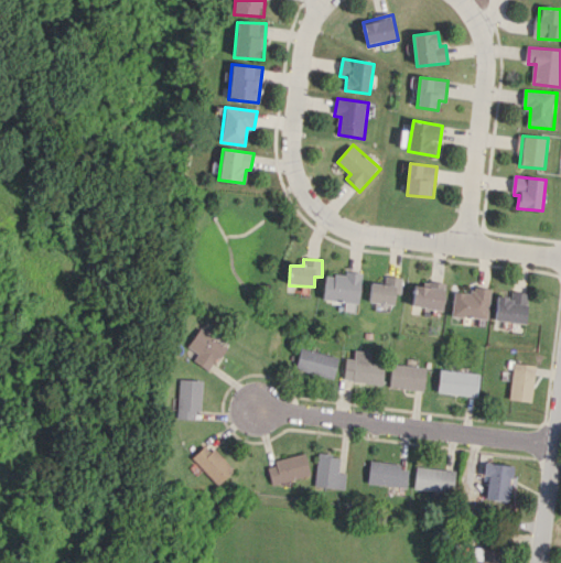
[(326,272),(324,301),(360,304),(363,275),(326,272)]
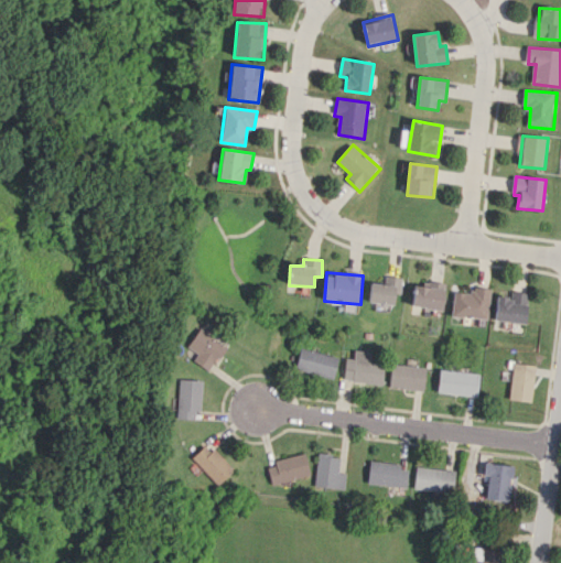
[(395,306),(396,294),(400,294),(402,279),(385,277),(384,285),(373,283),(369,303),(395,306)]
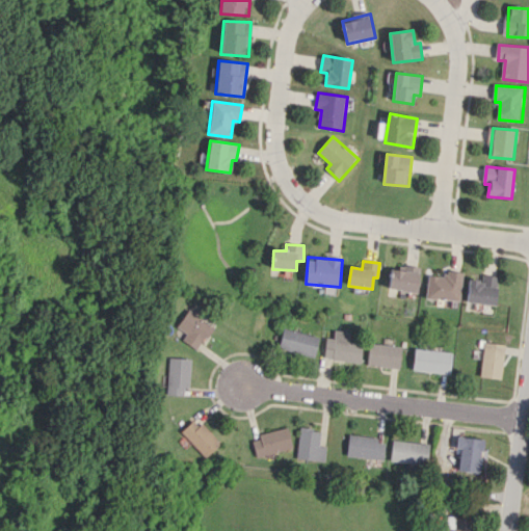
[(392,269),(390,290),(419,293),(421,268),(400,266),(400,270),(392,269)]
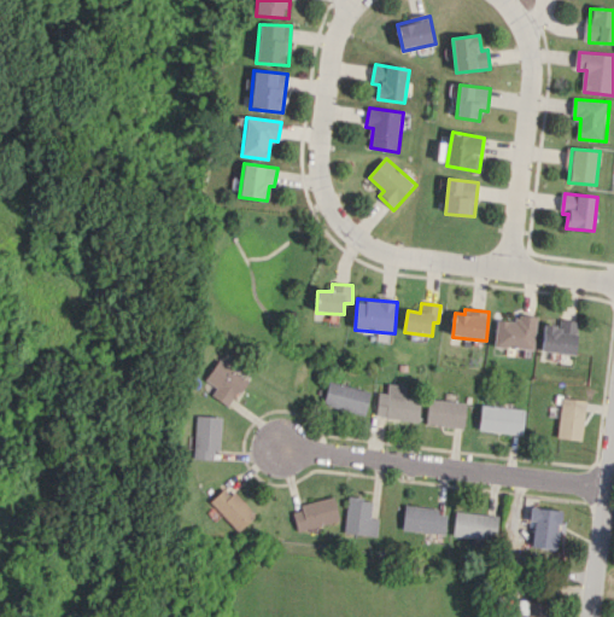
[(496,348),(537,350),(538,316),(519,316),(518,322),(497,321),(496,348)]
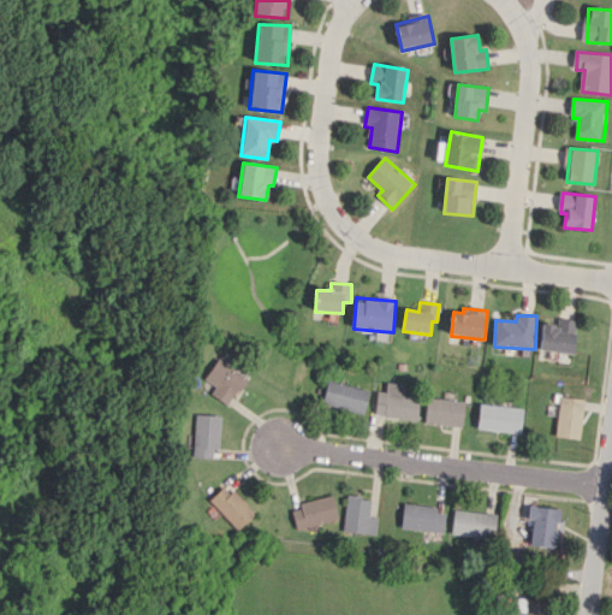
[(544,323),(540,352),(574,355),(577,321),(559,319),(558,325),(544,323)]
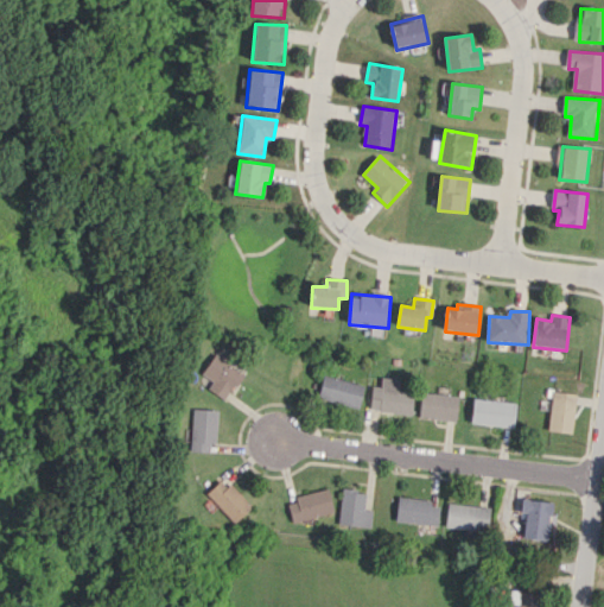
[(209,391),(228,400),(243,371),(214,355),(203,375),(214,381),(209,391)]
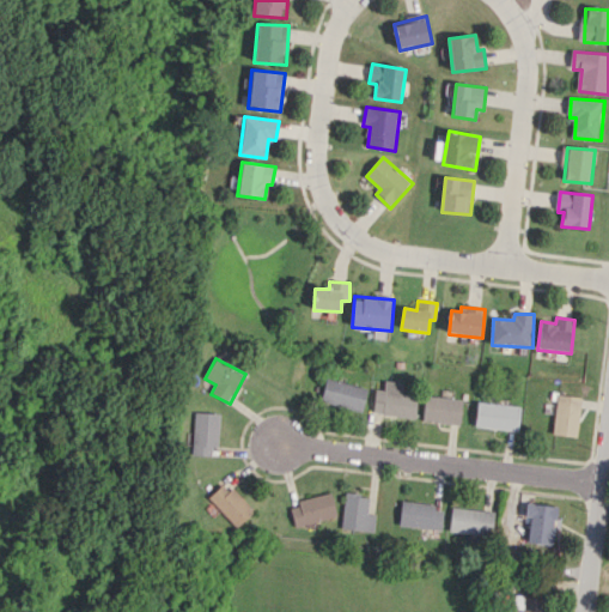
[(363,413),(369,389),(328,379),(322,401),(363,413)]
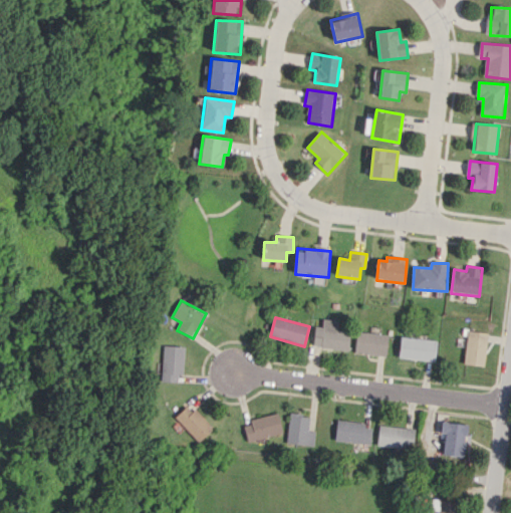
[(349,351),(351,331),(339,330),(340,321),(324,319),(323,327),(316,327),(314,347),(349,351)]
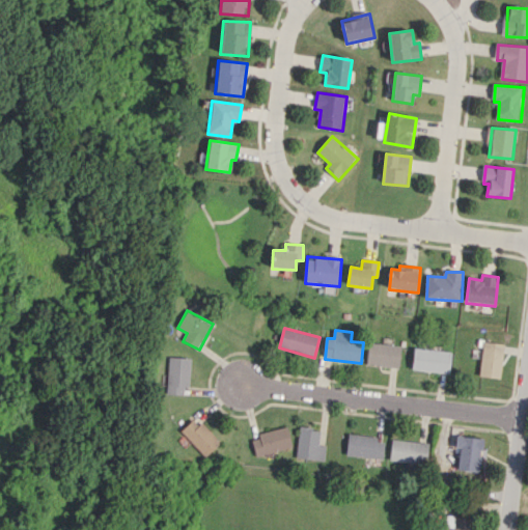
[(504,344),(483,342),(480,377),(501,379),(504,344)]
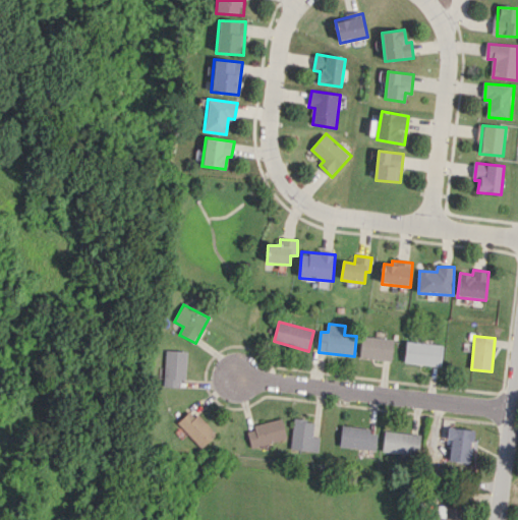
[(393,361),(395,340),(363,337),(361,358),(393,361)]
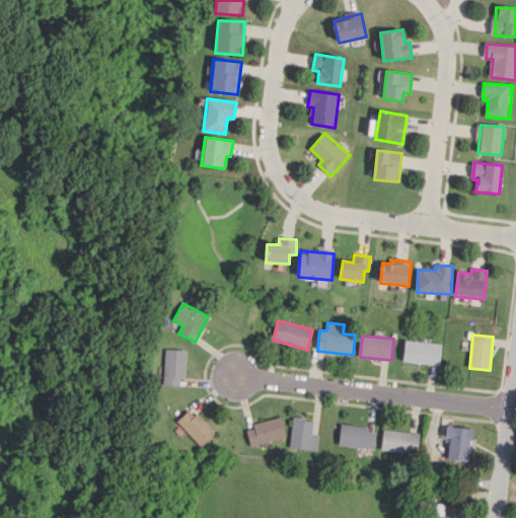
[(442,344),(406,341),(403,362),(440,365),(442,344)]
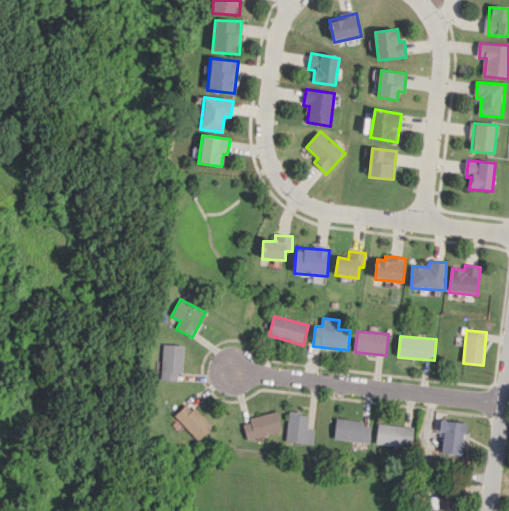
[(182,381),(183,345),(163,345),(162,380),(182,381)]
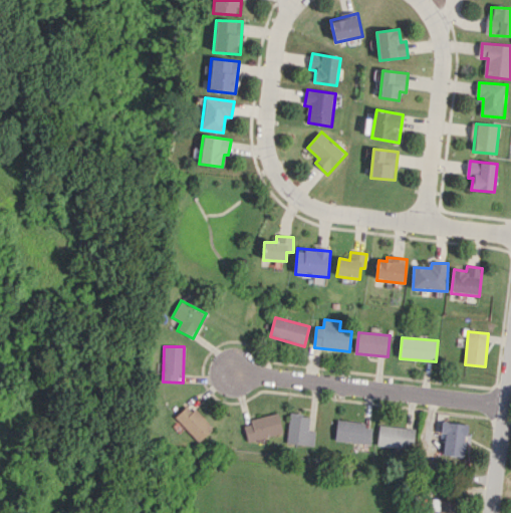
[(177,418),(200,443),(215,429),(197,409),(194,412),(189,407),(177,418)]
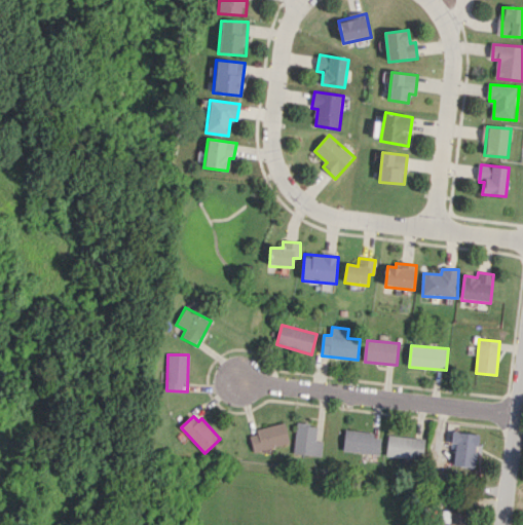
[(324,442),(316,441),(319,425),(298,423),(295,454),(323,457),(324,442)]
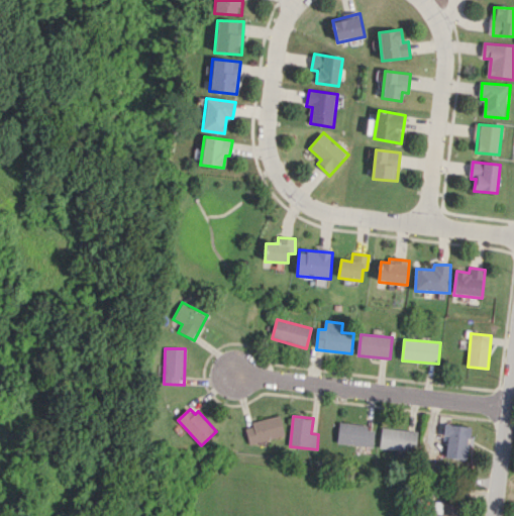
[(246,425),(250,444),(286,437),(282,417),(246,425)]
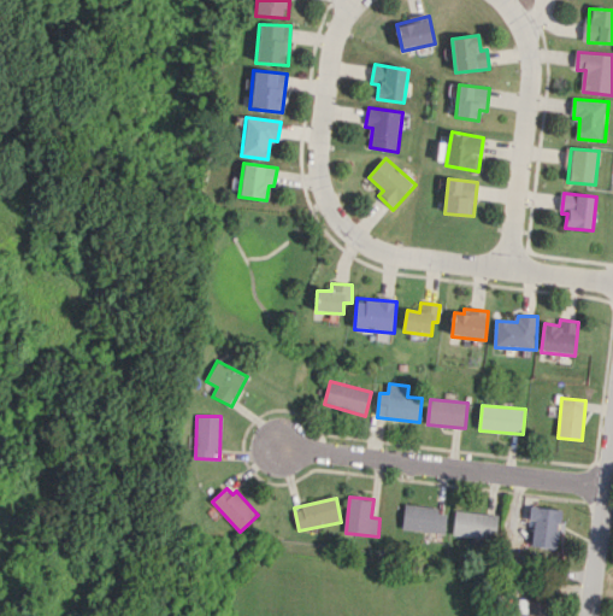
[(449,511),(406,505),(402,529),(446,535),(449,511)]
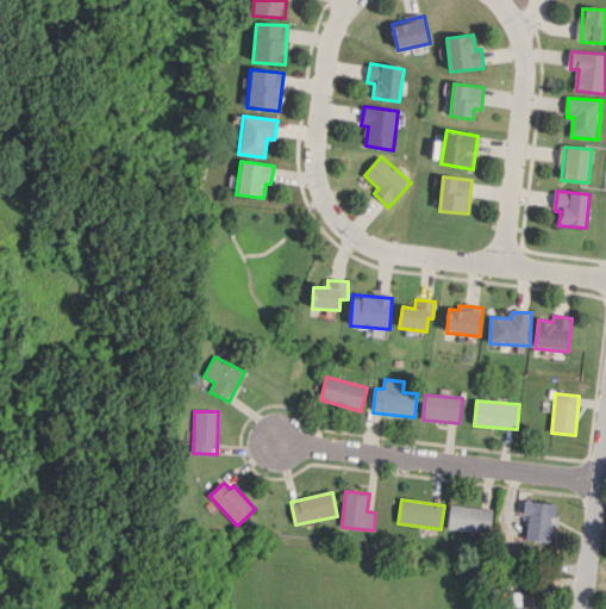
[(525,541),(553,544),(555,504),(528,502),(525,541)]
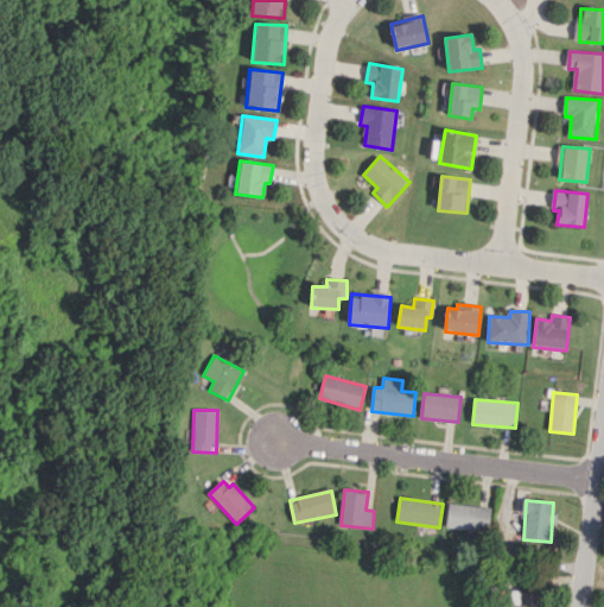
[(446,526),(489,533),(493,510),(451,503),(446,526)]
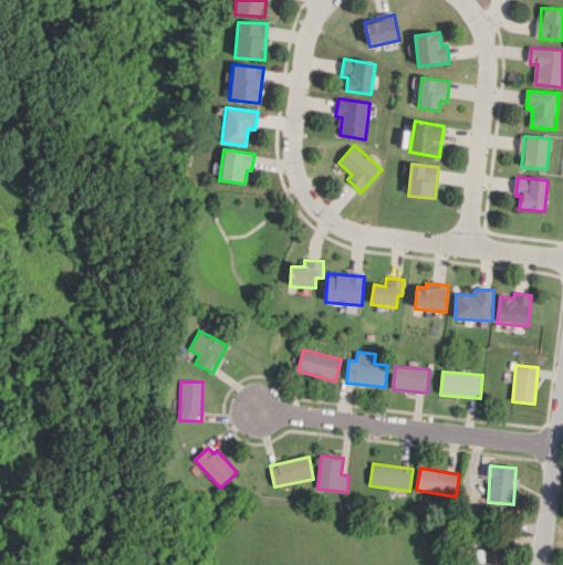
[(502,564),(503,552),(473,551),(472,564),(502,564)]
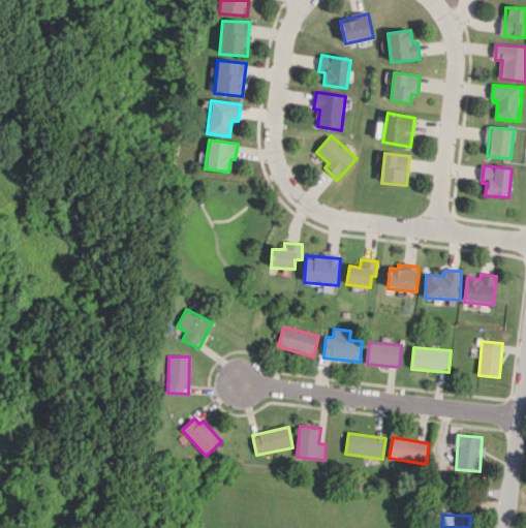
All buildings are outlined.
